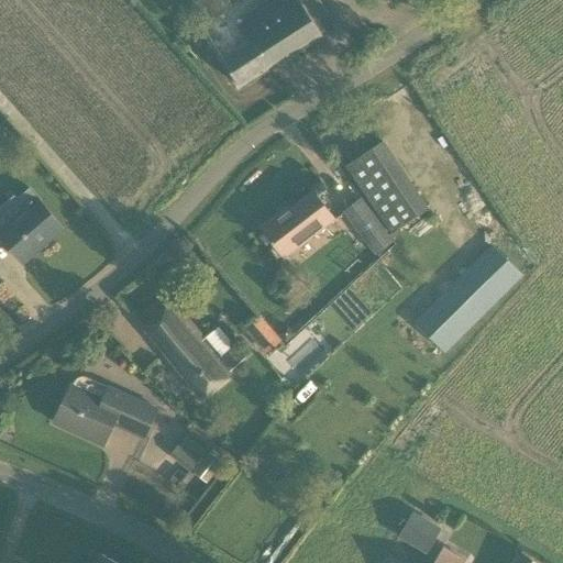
[(229,3),(225,0),(200,0),(189,9),(200,24),(229,3)]
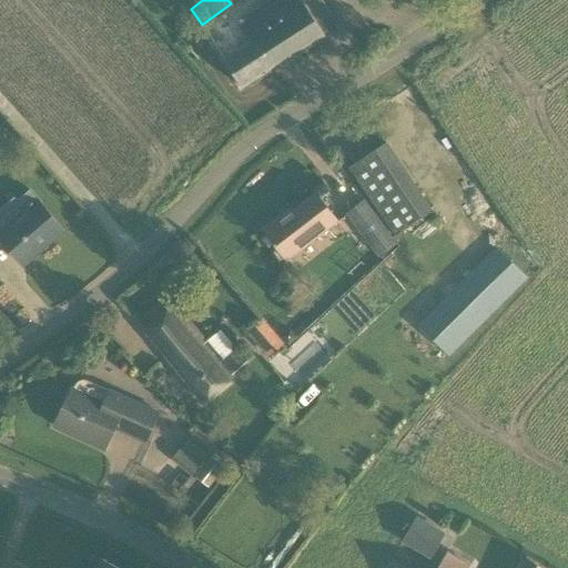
[(242,89),(337,27),(320,0),(280,0),(239,27),(249,42),(241,47),(226,24),(208,36),(242,89)]
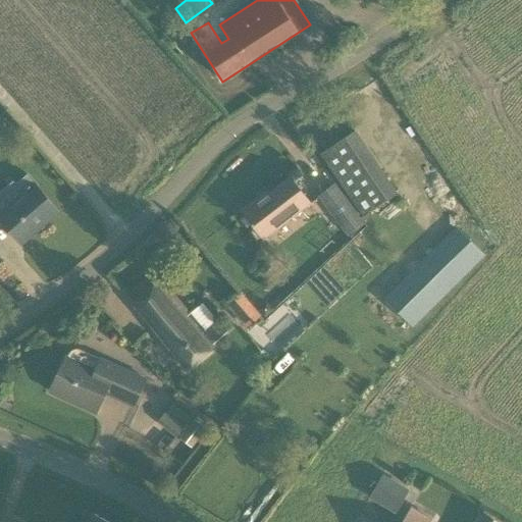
[(11,208),(0,218),(0,220),(7,228),(19,244),(58,212),(37,187),(29,177),(16,189),(21,195),(8,205),(11,208)]
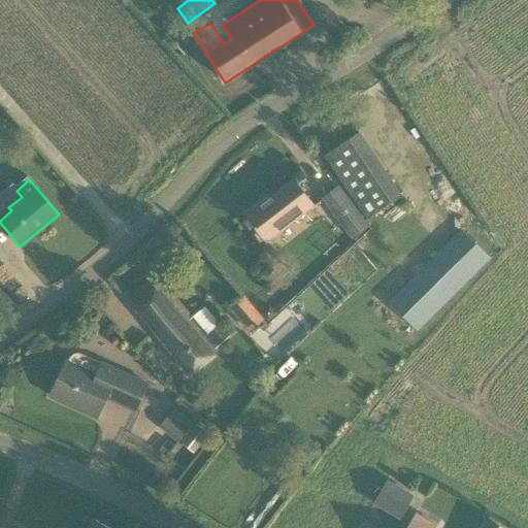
[(314,207),(294,182),(263,206),(260,203),(245,215),(266,242),(314,207)]
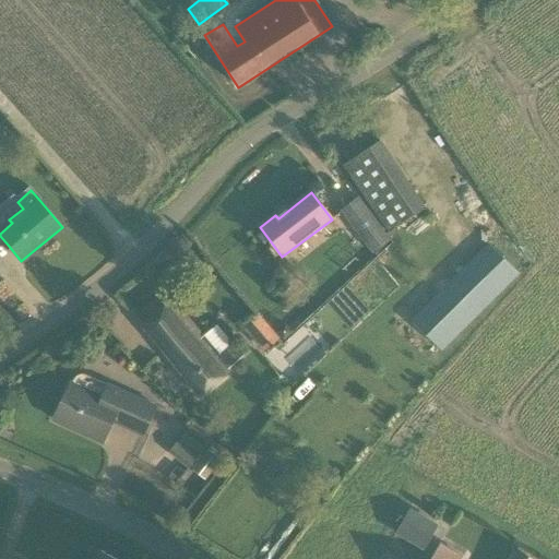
[(390,241),(358,200),(341,213),(373,254),(390,241)]
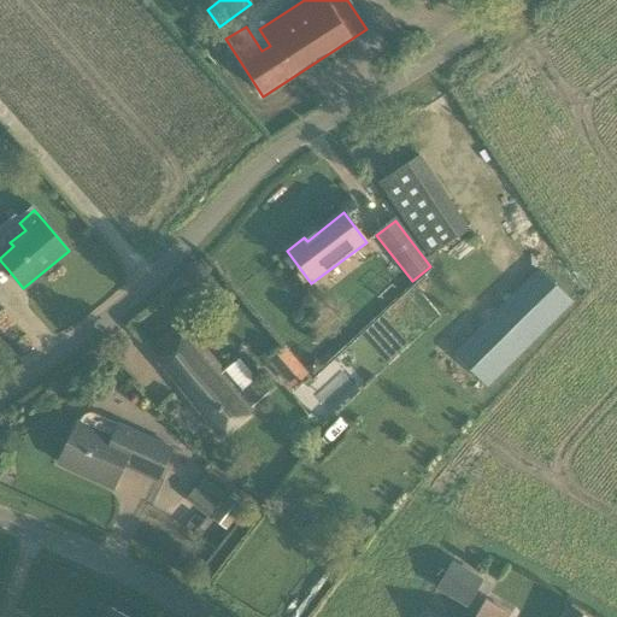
[(539,269),(454,353),(487,387),(575,304),(539,269)]
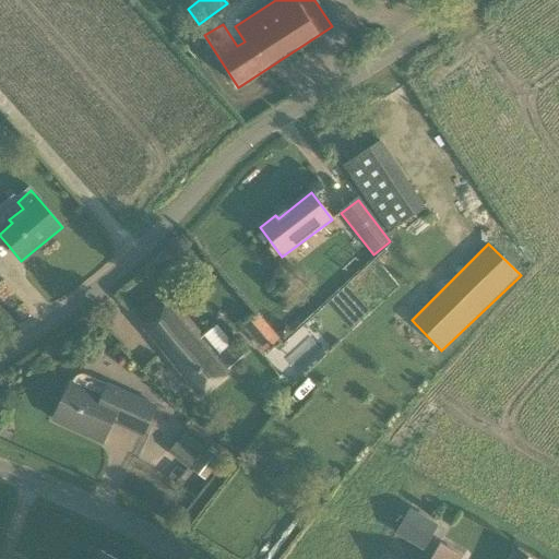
[(305,319),(337,286),(330,278),(296,310),(305,319)]
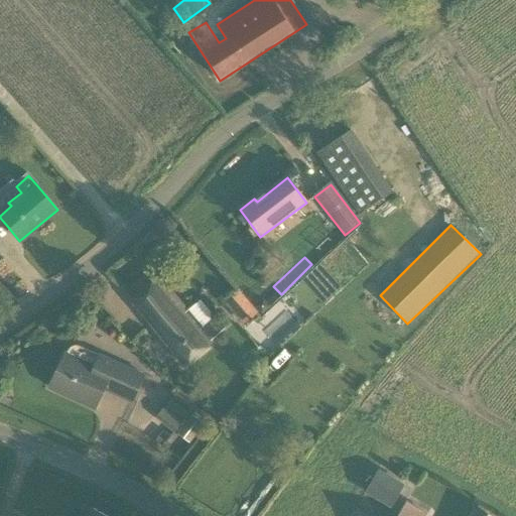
[(155,271),(128,293),(134,300),(131,302),(144,318),(183,368),(213,344),(200,328),(212,317),(198,301),(186,310),(165,285),(160,279),(155,271)]
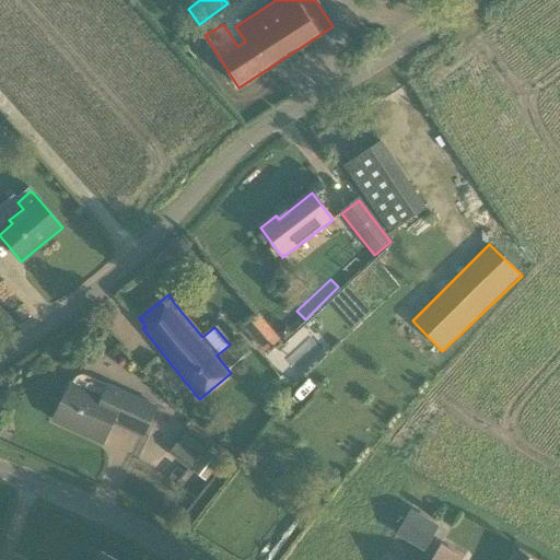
[(258,314),(243,327),(265,352),(280,339),(258,314)]
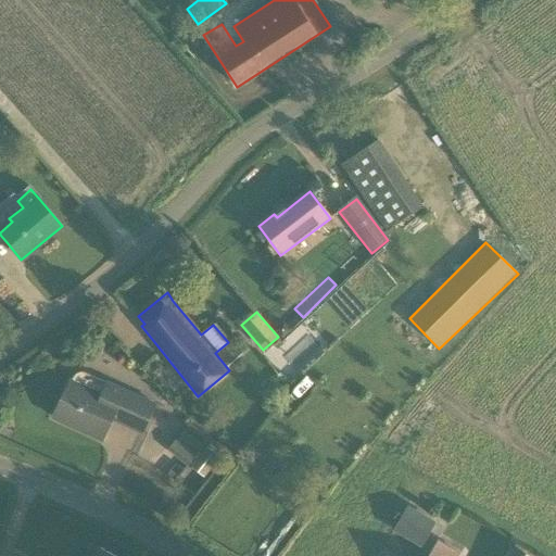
[(279,326),(276,330),(282,338),(290,331),(286,326),(280,325),(279,326)]
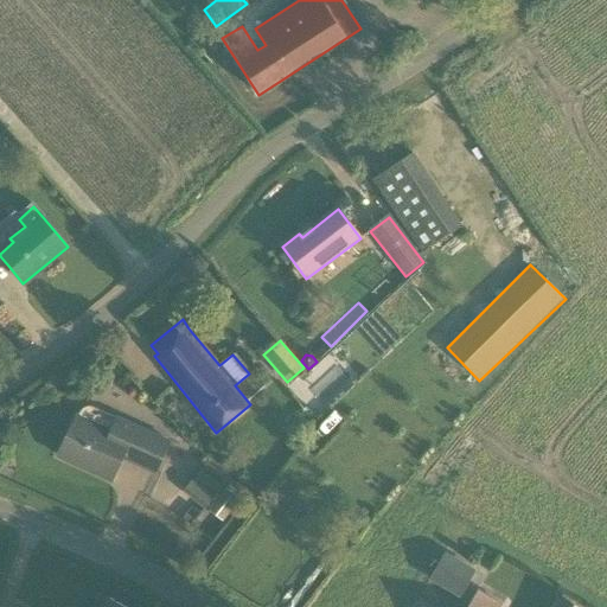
[(311,400),(331,379),(318,366),(298,387),(311,400)]
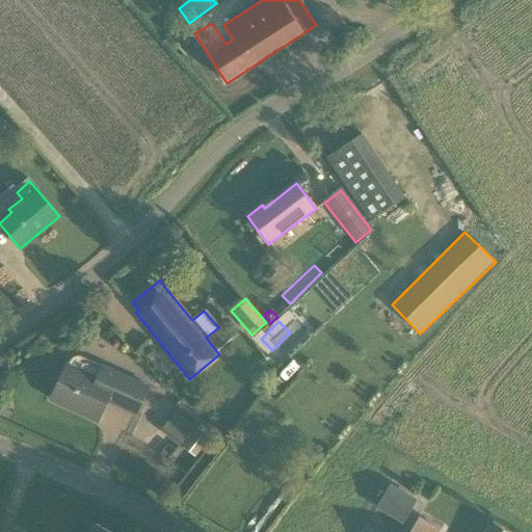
[(107,401),(136,414),(148,387),(77,356),(72,360),(70,363),(70,365),(67,364),(51,399),(73,409),(78,406),(83,408),(81,414),(98,421),(107,401)]
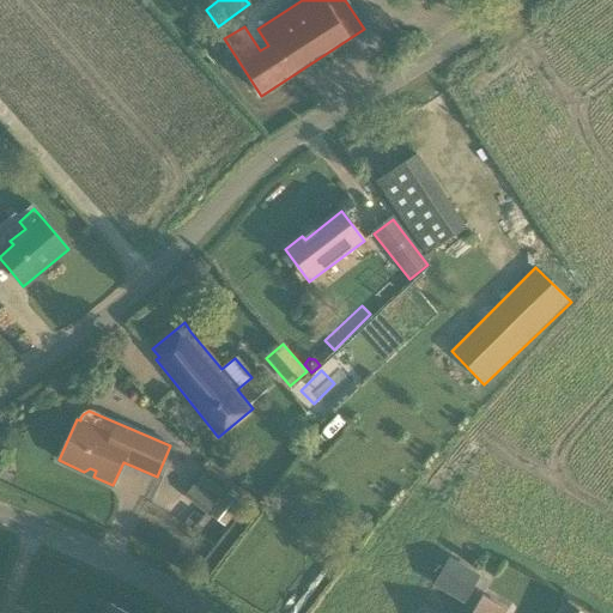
[(205,472),(186,496),(199,507),(188,519),(207,534),(219,519),(229,526),(247,505),(205,472)]
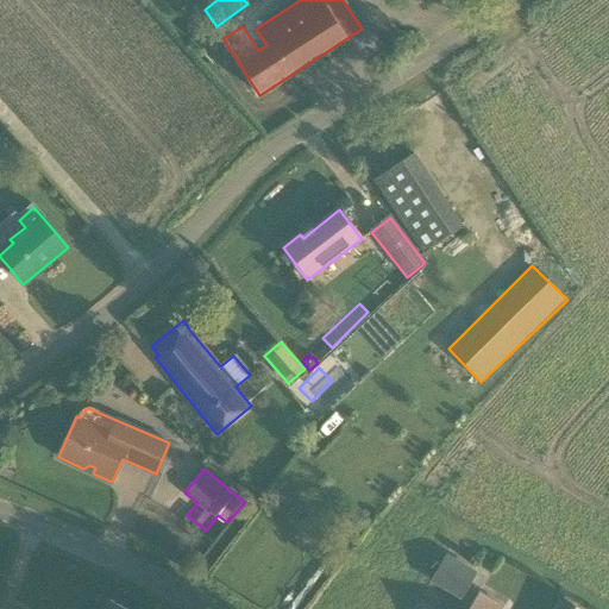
[(446,553),(429,581),(447,591),(462,601),(470,586),(478,573),(446,553)]
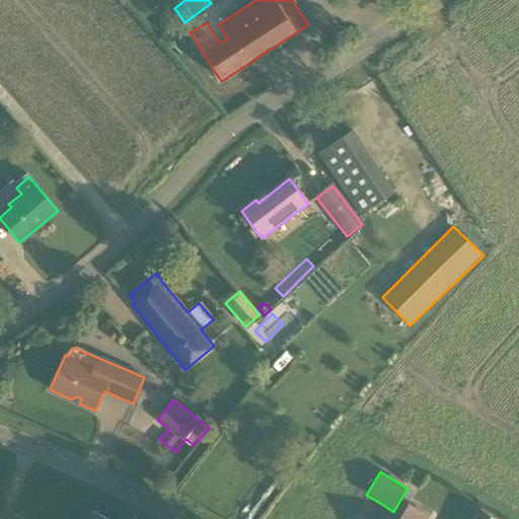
[(428,518),(429,518),(410,506),(401,518),(428,518)]
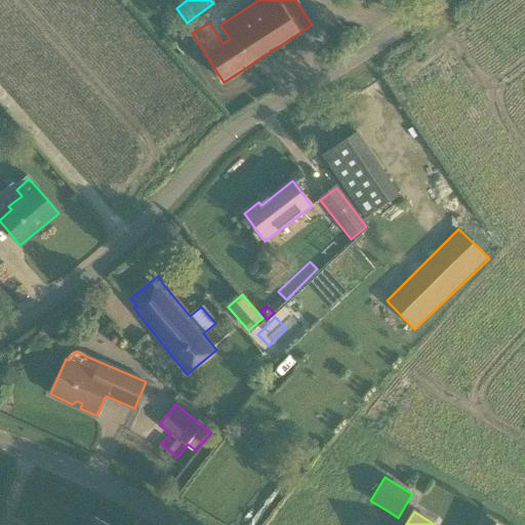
[(108,524),(90,516),(85,524),(108,524)]
